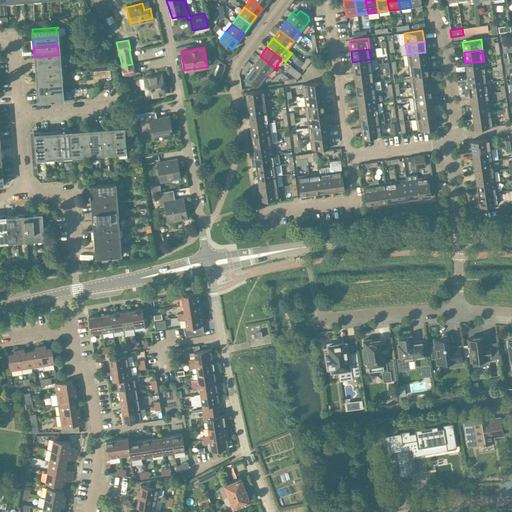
[(427,63),(425,52),(407,54),(408,65),(427,63)]
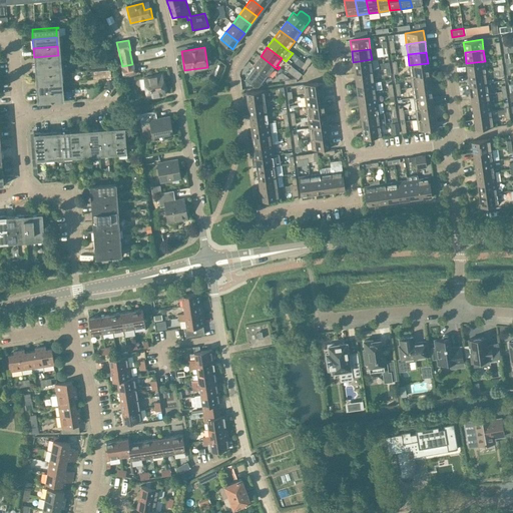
[(59,64),(58,55),(34,57),(34,66),(59,64)]
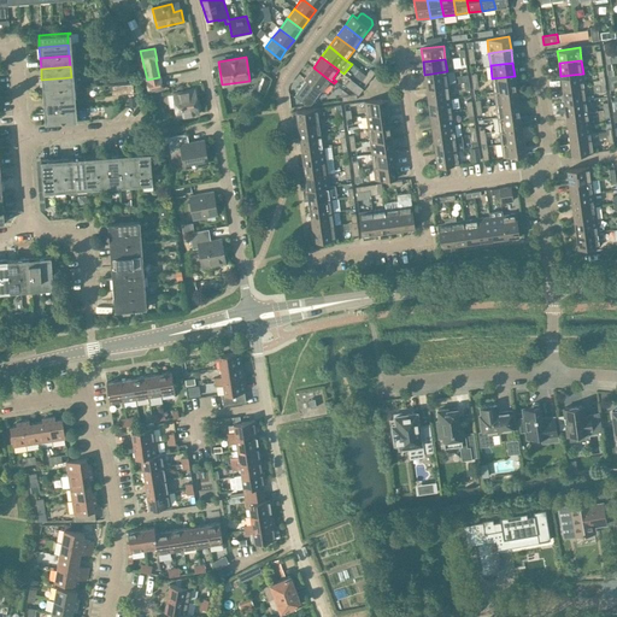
[(323,92),(330,81),(313,68),(305,77),(306,80),(313,84),(323,92)]
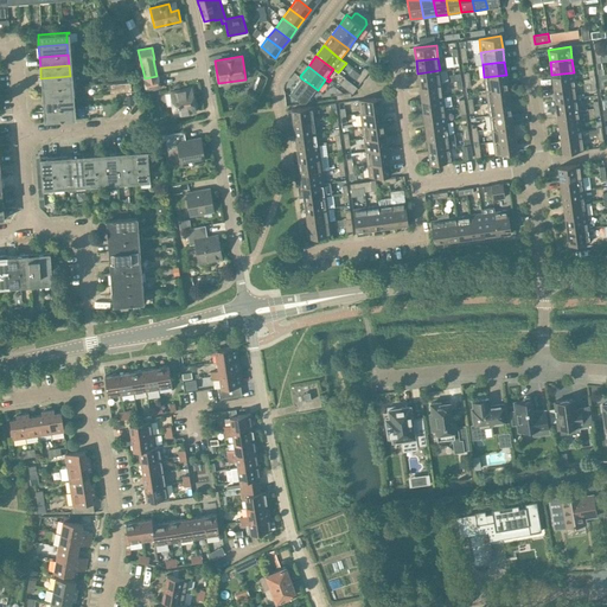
[(441,83),(440,70),(417,74),(420,85),(420,87),(441,83)]
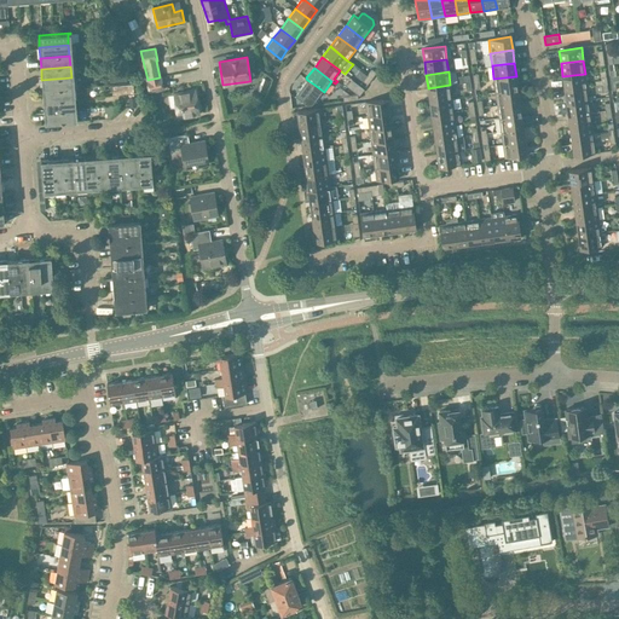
[(586,86),(585,74),(562,76),(565,90),(586,86)]
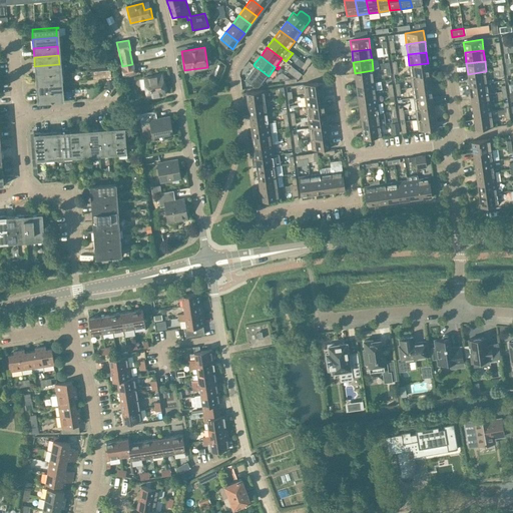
[(93,78),(112,78),(111,68),(107,68),(107,62),(92,62),(93,78)]
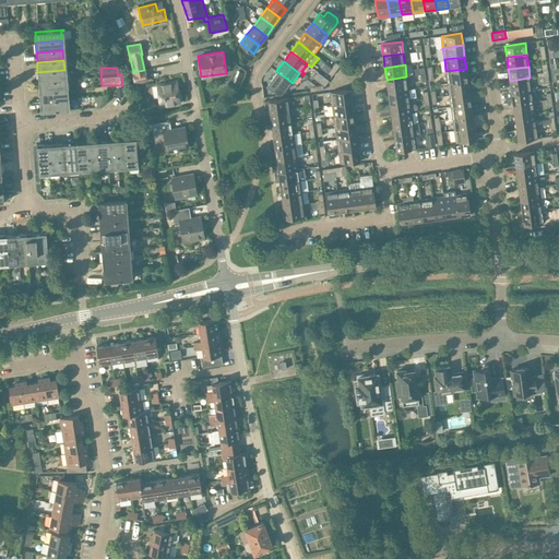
[(145,69),(144,70),(133,72),(135,83),(149,81),(145,69)]
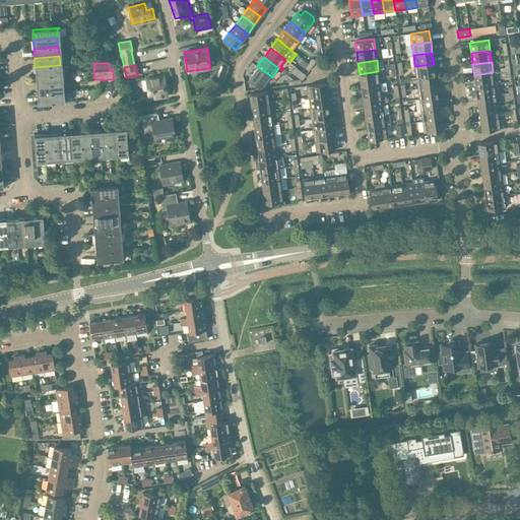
[(435,74),(434,64),(414,66),(416,77),(435,74)]
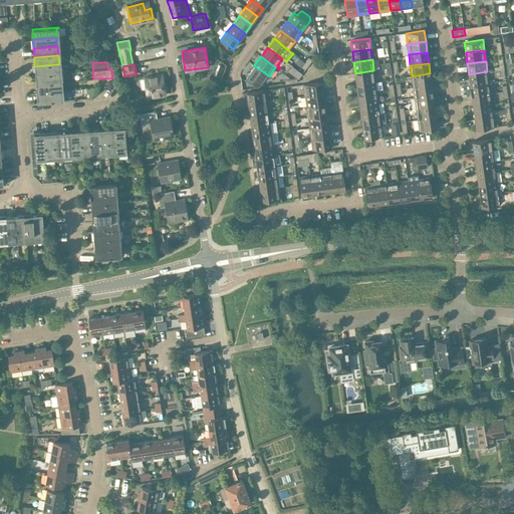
[(59,73),(59,64),(34,66),(35,75),(59,73)]
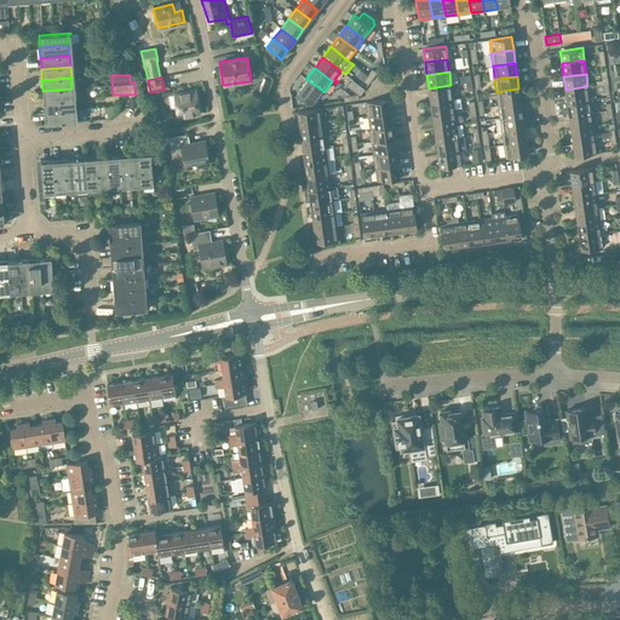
[(303,102),(315,85),(308,80),(296,97),(303,102)]
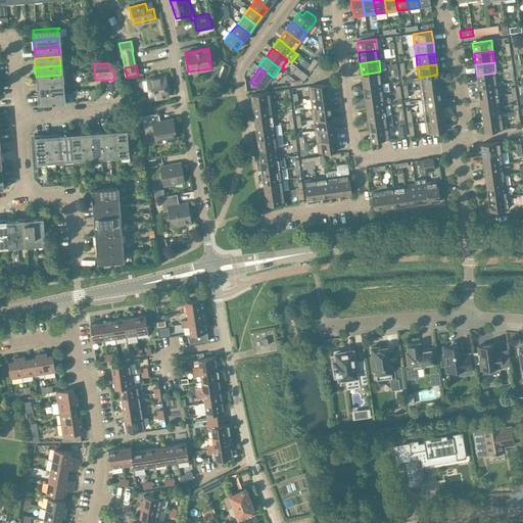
[(382,83),(380,72),(362,75),(363,86),(382,83)]
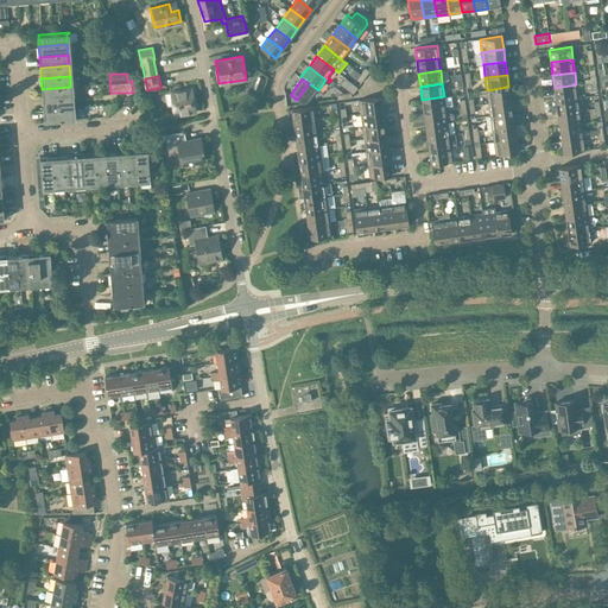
[(578,97),(576,84),(555,88),(556,101),(578,97)]
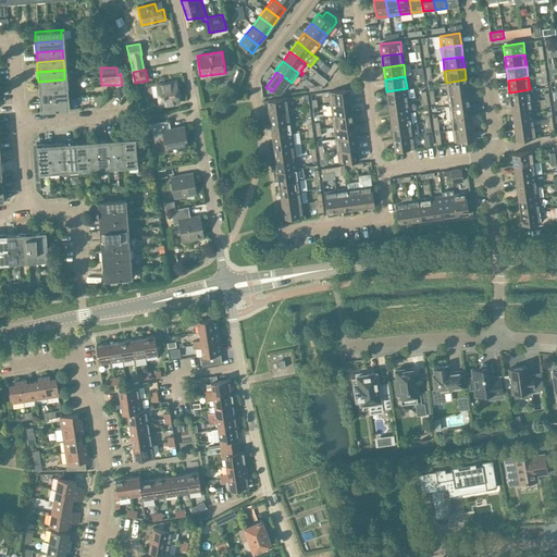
[(65,89),(64,79),(38,82),(39,91),(65,89)]
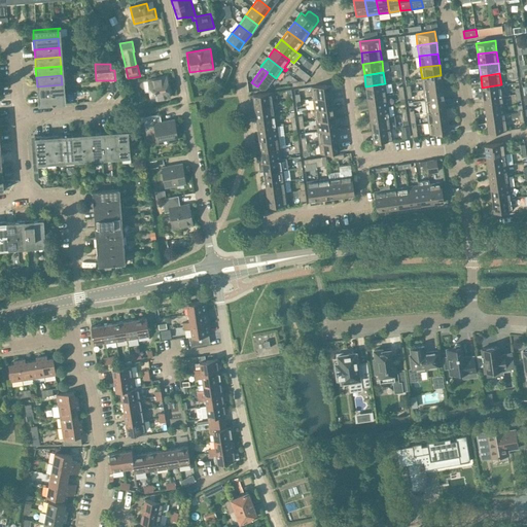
[(423,90),(443,86),(441,75),(422,78),(423,90)]
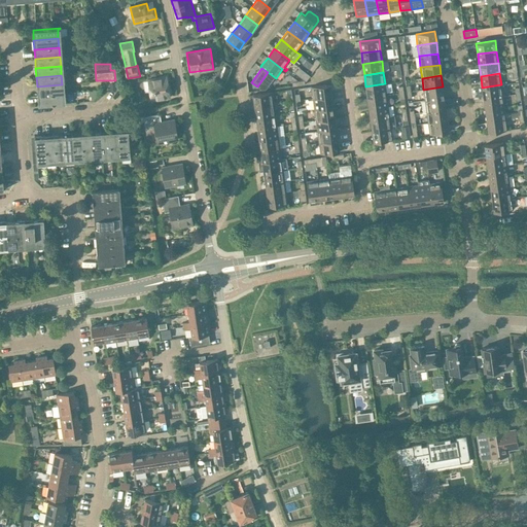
[(170,97),(167,76),(147,79),(151,100),(170,97)]
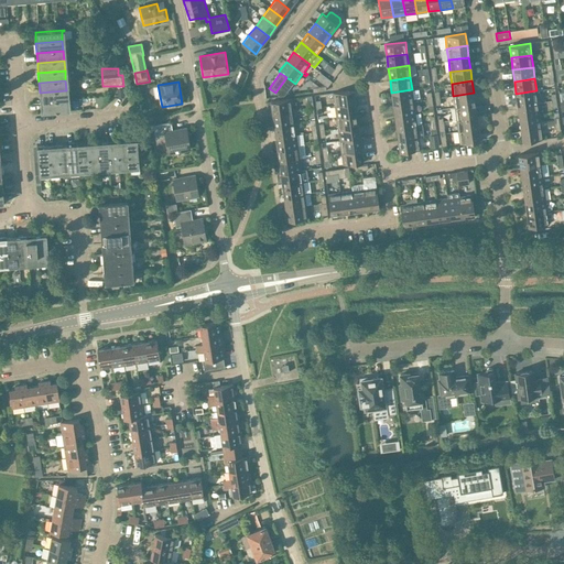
[(413,101),(412,89),(391,93),(393,104),(413,101)]
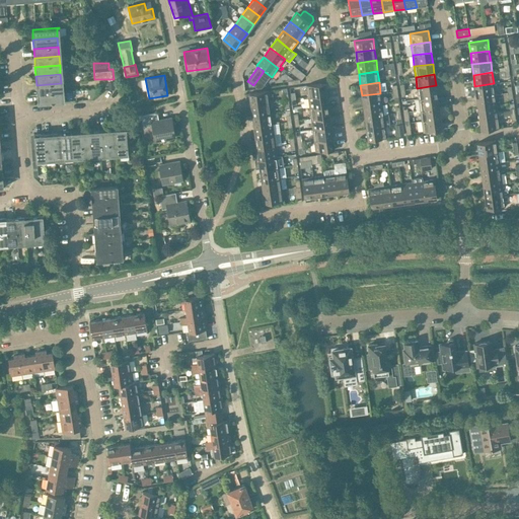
[(62,92),(61,83),(36,85),(36,93),(62,92)]
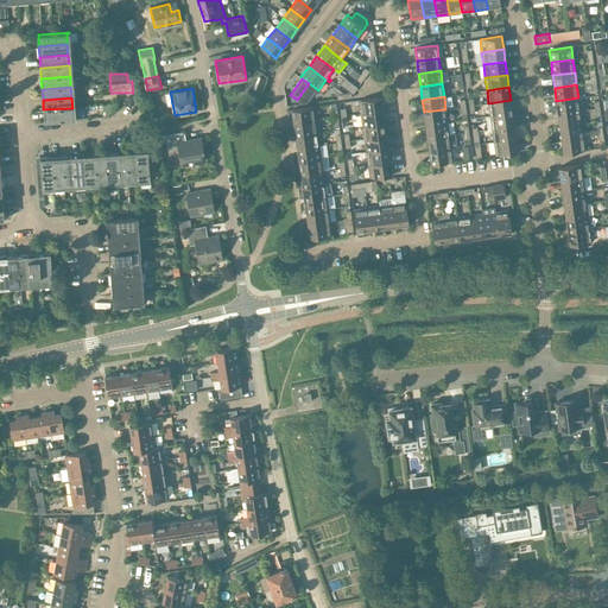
[(382,111),(381,97),(359,100),(361,113),(382,111)]
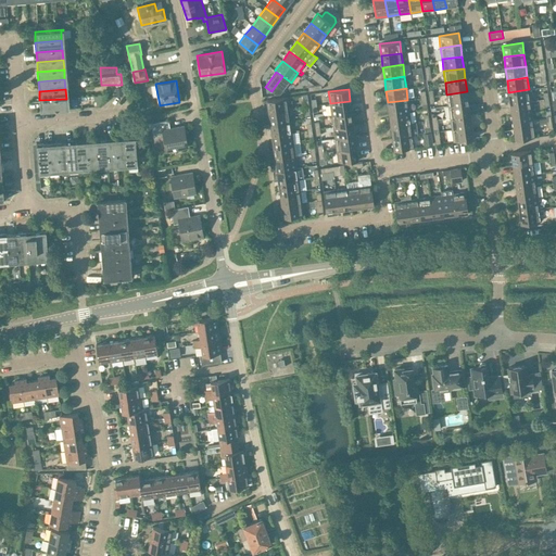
[(510,104),(530,101),(529,89),(508,92),(510,104)]
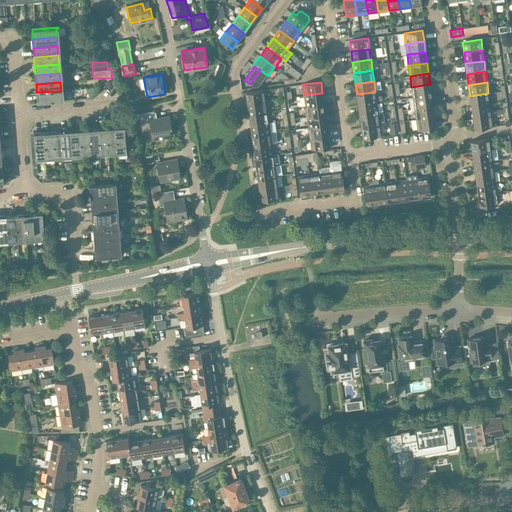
[(431,95),(430,84),(411,87),(413,98),(431,95)]
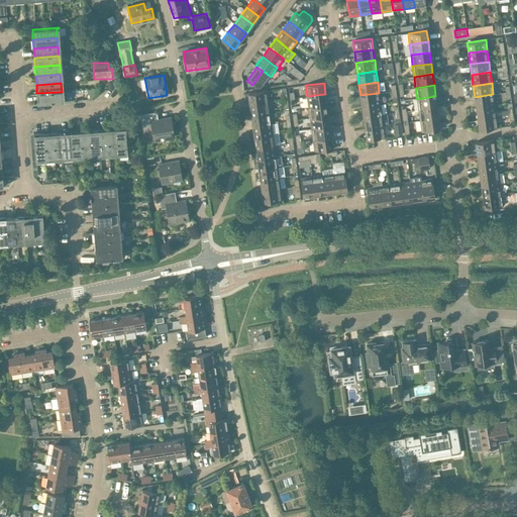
[(93,98),(99,91),(98,88),(88,89),(89,98),(93,98)]
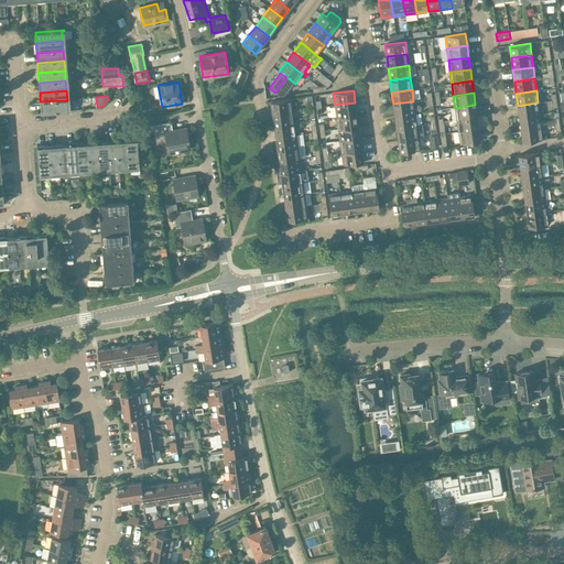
[(272,114),(293,110),(291,98),(271,101),(272,114)]
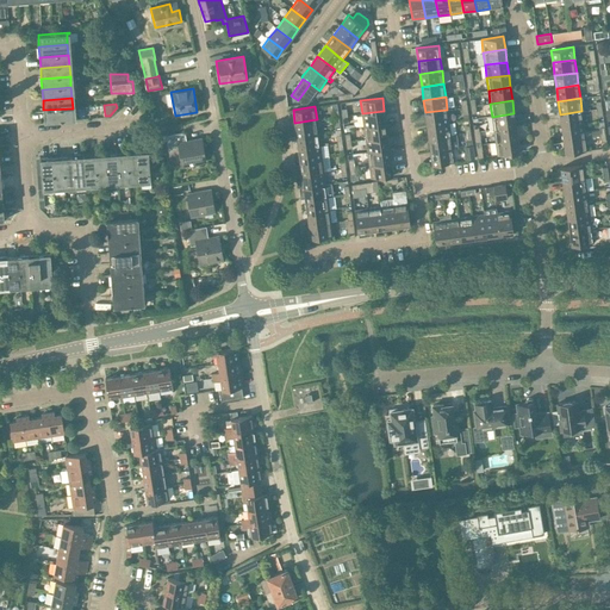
[(73,118),(73,109),(43,110),(44,122),(76,119),(76,118),(73,118)]
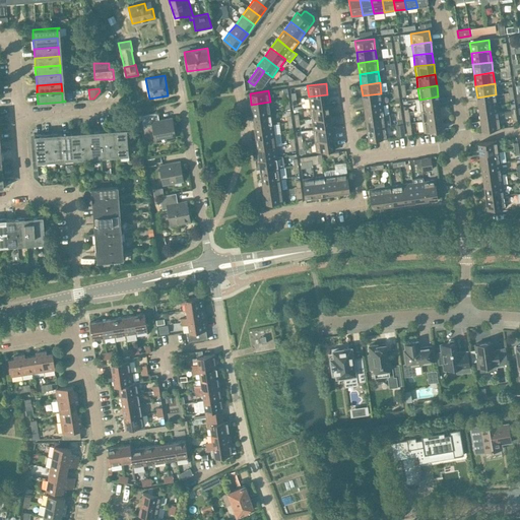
[(383,105),(381,93),(363,95),(364,107),(383,105)]
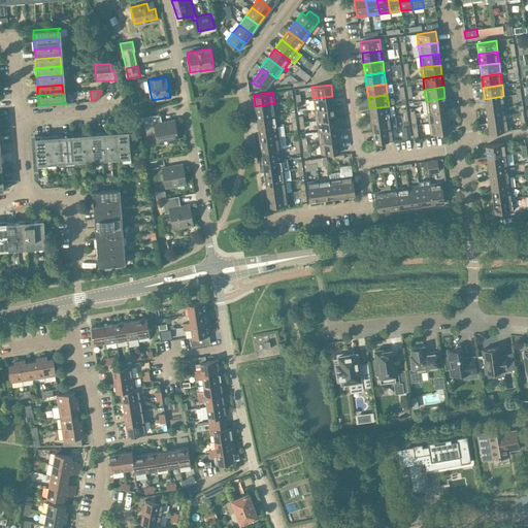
[(334,106),(332,96),(314,98),(315,109),(334,106)]
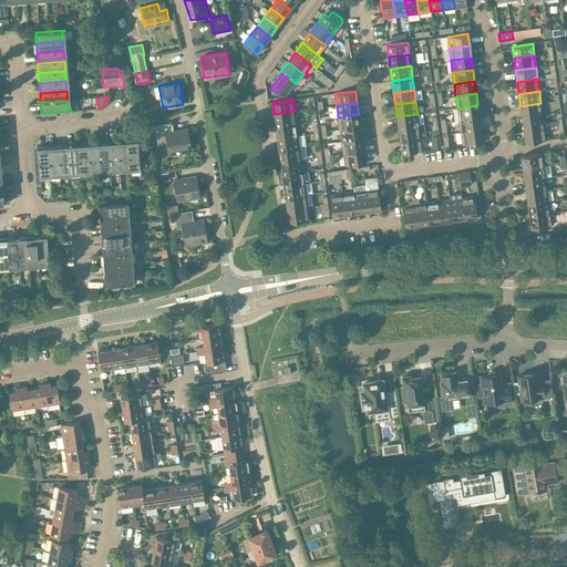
[(543,115),(540,103),(521,106),(522,117),(543,115)]
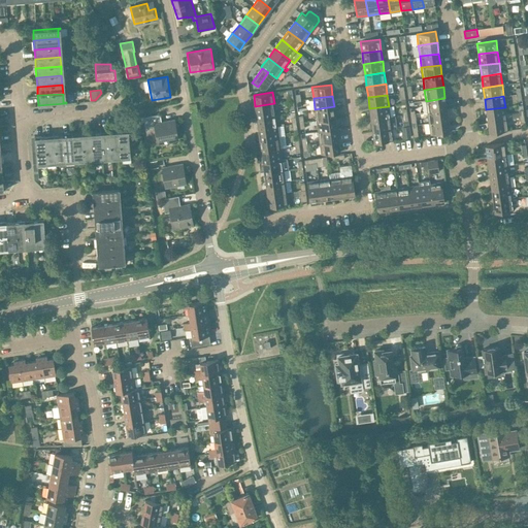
[(447,109),(444,98),(426,101),(427,111),(447,109)]
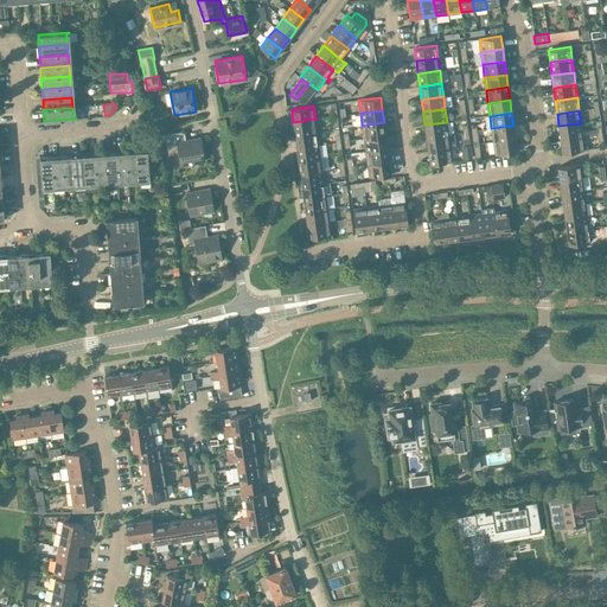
[(317,132),(315,119),(293,122),(295,135),(317,132)]
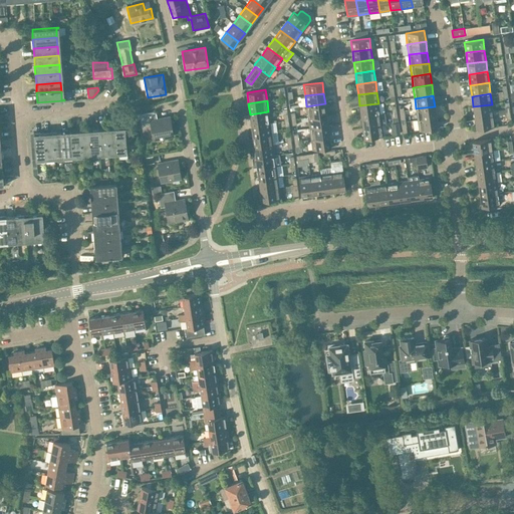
[(326,114),(325,103),(306,106),(308,117),(326,114)]
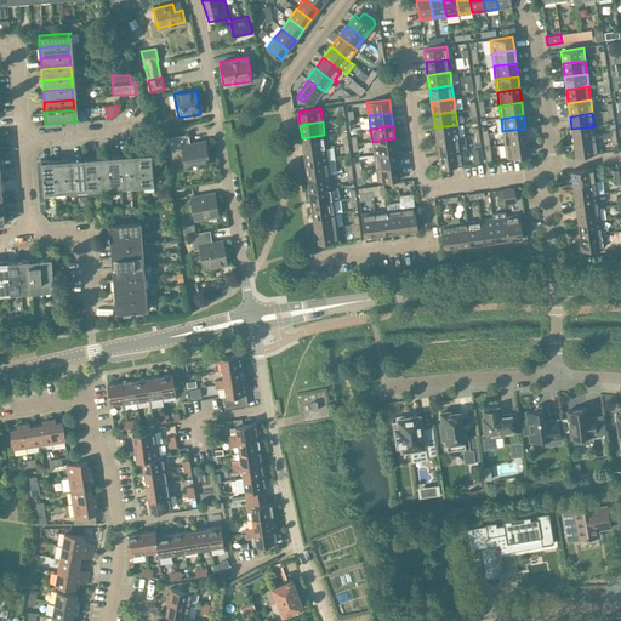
[(459,137),(457,125),(434,127),(437,141),(459,137)]
